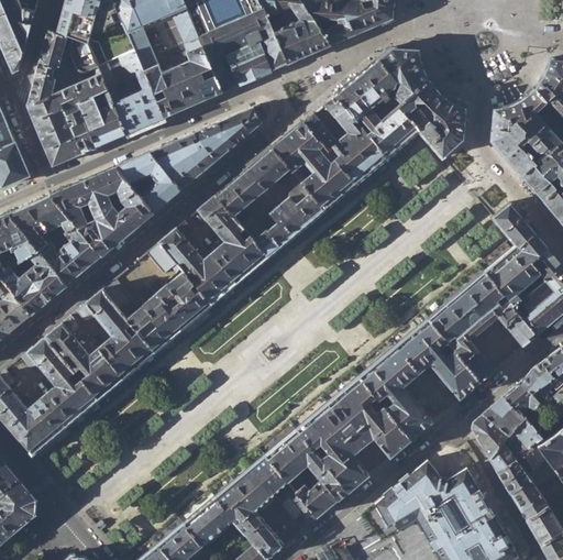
[(19,72),(34,13),(22,10),(18,0),(0,0),(0,46),(12,75),(19,72)]
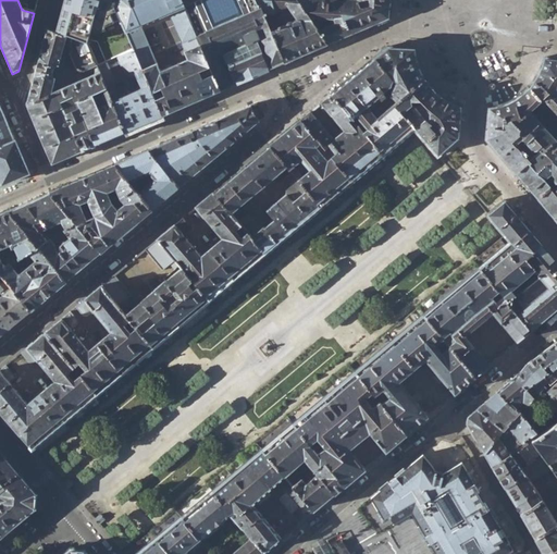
[(34,13),(37,0),(17,0),(22,10),(34,13)]
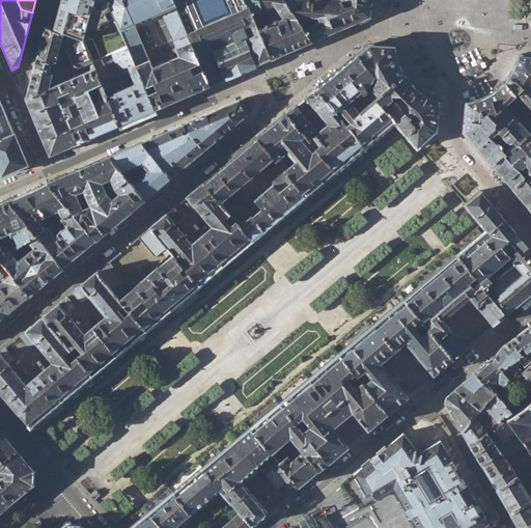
[(62,0),(54,33),(64,35),(68,36),(84,42),(91,65),(92,68),(102,64),(112,60),(129,53),(118,30),(109,6),(110,0),(62,0)]
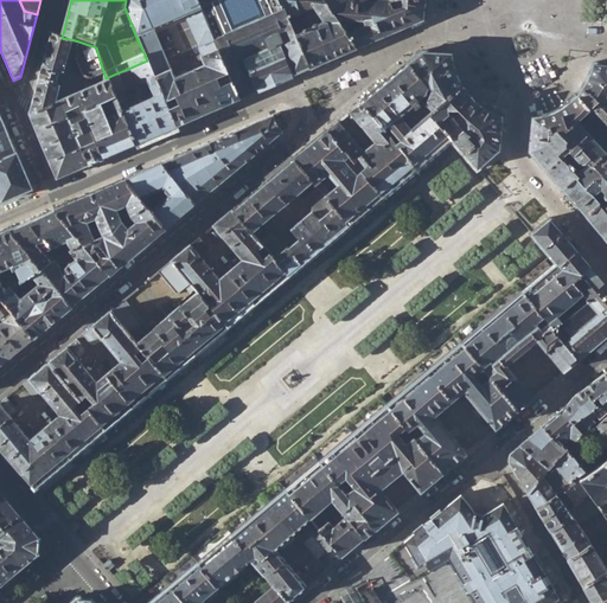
[(181,15),(200,7),(197,0),(126,0),(125,7),(131,23),(135,34),(149,29),(152,29),(181,15)]
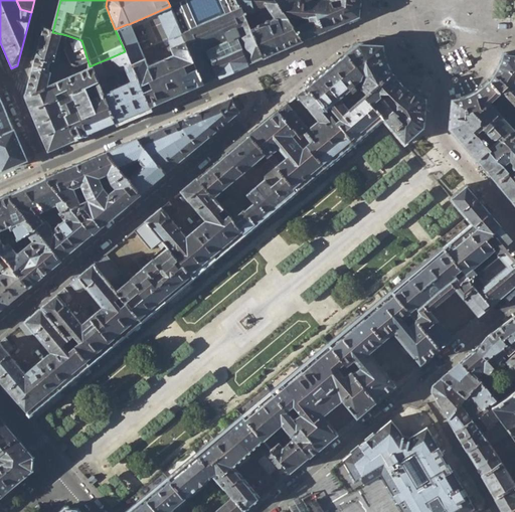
[(226,76),(262,61),(244,21),(253,17),(252,6),(238,5),(236,5),(233,0),(184,0),(170,6),(203,87),(216,80),(226,76)]
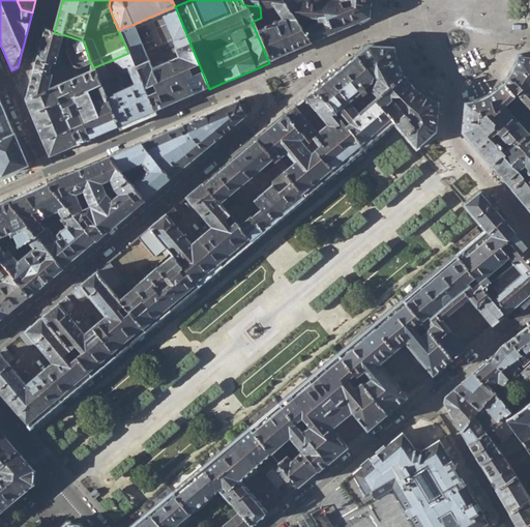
[(270,0),(260,6),(283,7),(310,46),(370,20),(371,0),(270,0)]
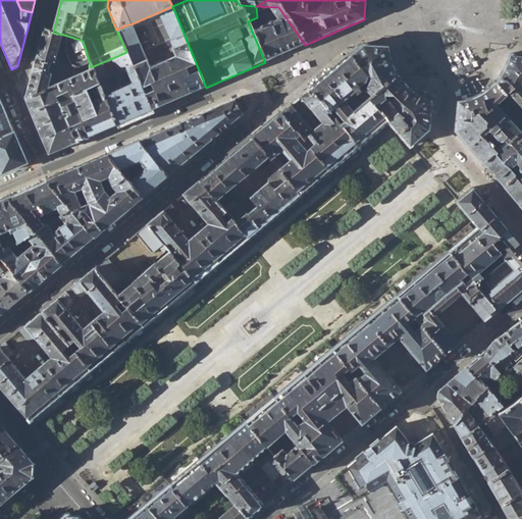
[(189,48),(172,6),(156,13),(169,44),(173,54),(189,48)]
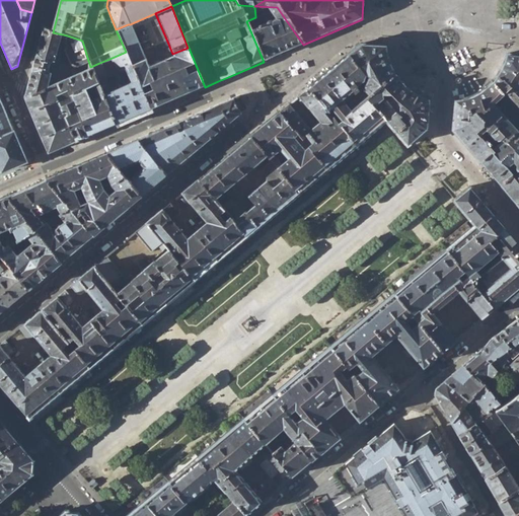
[(264,62),(303,45),(277,7),(254,6),(255,17),(246,21),(264,62)]
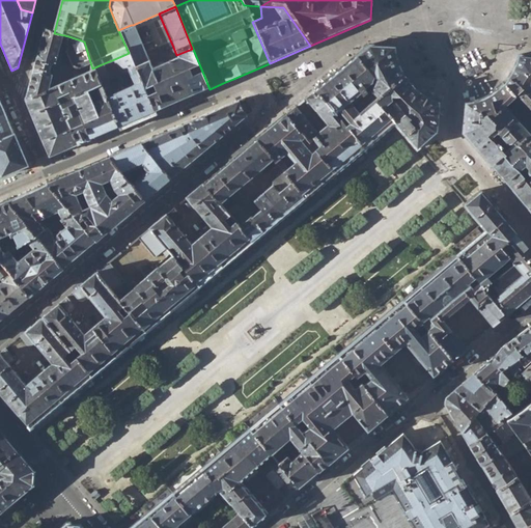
[(131,25),(118,30),(129,53),(136,72),(149,66),(145,56),(133,25),(131,25)]
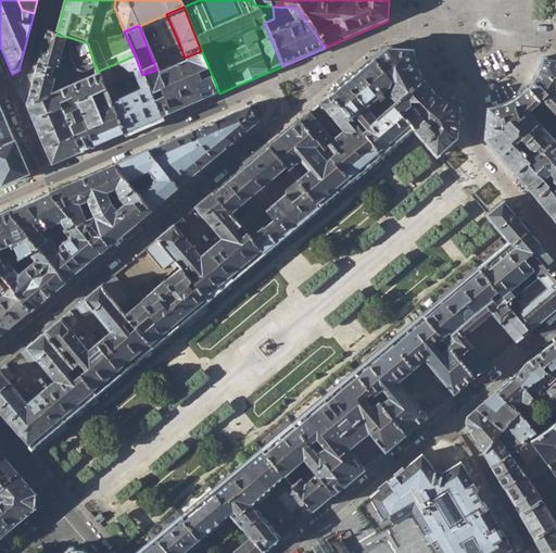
[(26,108),(57,90),(57,82),(54,82),(54,79),(53,78),(53,73),(55,68),(60,66),(67,37),(57,35),(47,33),(26,108)]
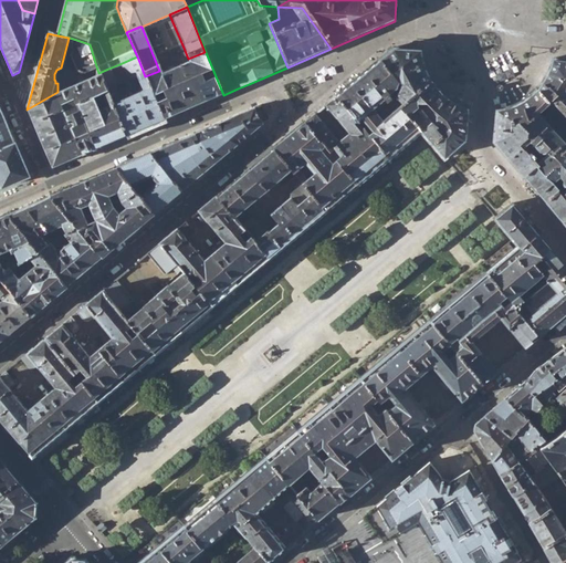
[(90,44),(73,39),(72,42),(73,45),(75,49),(72,51),(72,53),(72,56),(70,59),(66,63),(69,68),(72,70),(75,69),(76,72),(79,71),(80,73),(82,73),(88,70),(90,73),(94,72),(97,70),(90,44)]
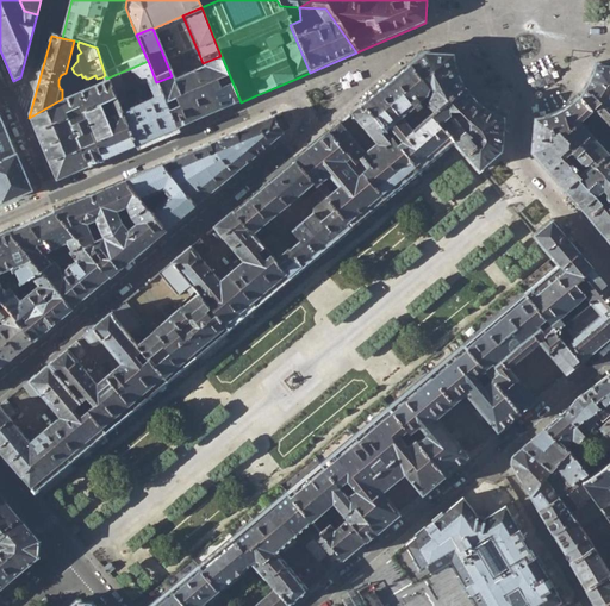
[(564,68),(560,54),(526,64),(531,86),(559,77),(556,70),(564,68)]
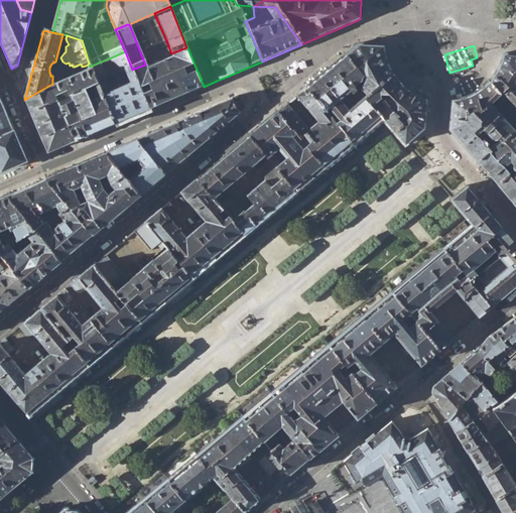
[(356,48),(306,90),(320,107),(325,112),(329,109),(337,119),(333,122),(354,146),(382,122),(363,99),(347,111),(338,101),(361,81),(364,77),(366,78),(364,83),(354,91),(361,90),(365,96),(393,76),(389,68),(388,66),(387,63),(386,62),(386,61),(386,60),(386,59),(385,56),(383,47),(358,46),(356,48)]
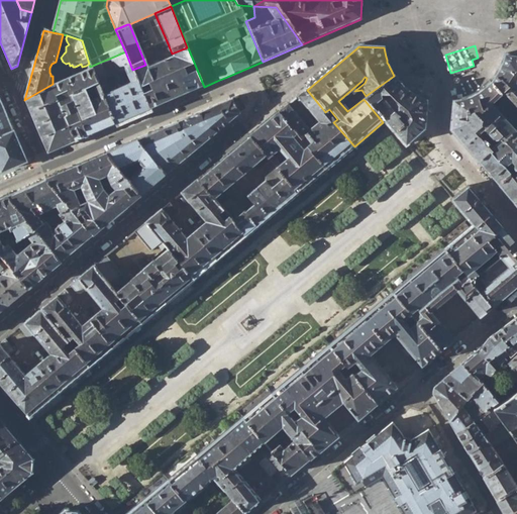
[(149,110),(204,87),(187,47),(172,54),(174,57),(147,68),(145,65),(132,70),(149,110)]
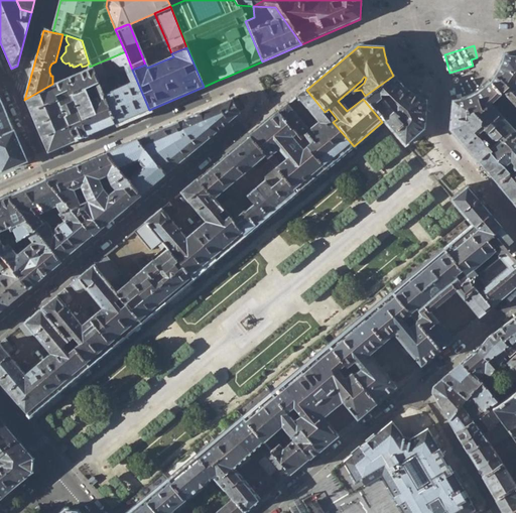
[(132,70),(125,51),(109,58),(111,63),(116,70),(120,75),(132,70)]
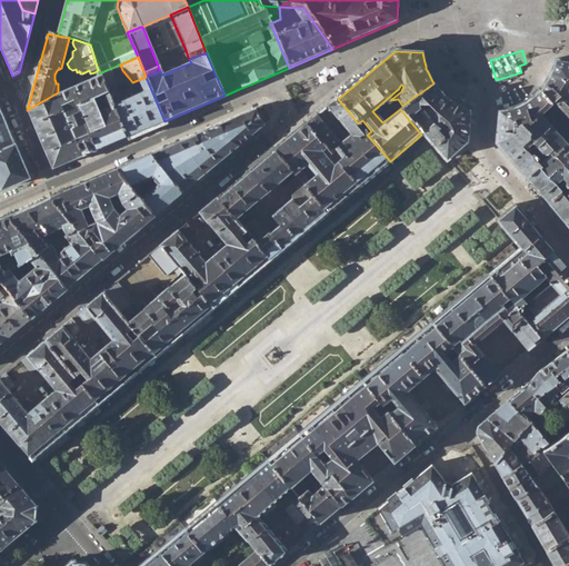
[(545,83),(537,93),(549,108),(551,107),(553,103),(568,119),(568,102),(567,100),(568,96),(568,62),(555,62),(550,75),(545,83)]
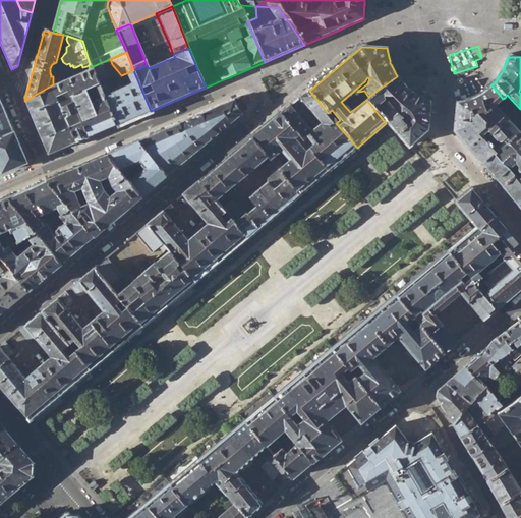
[(98,85),(105,82),(107,81),(100,63),(91,67),(91,68),(98,85)]
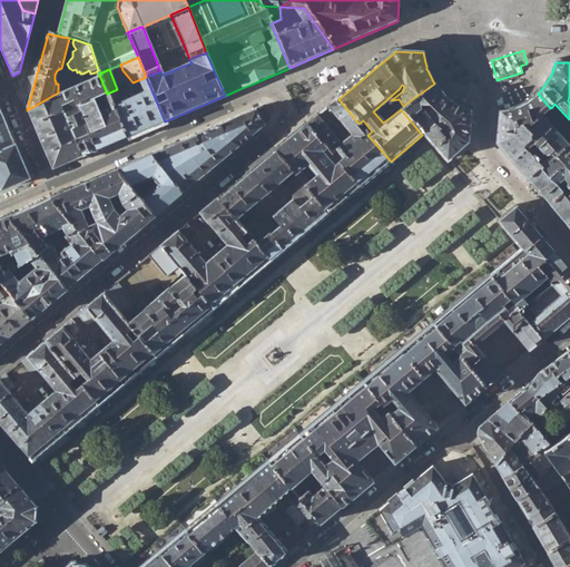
[(27,110),(53,169),(126,138),(107,94),(99,75),(96,77),(58,93),(27,110)]
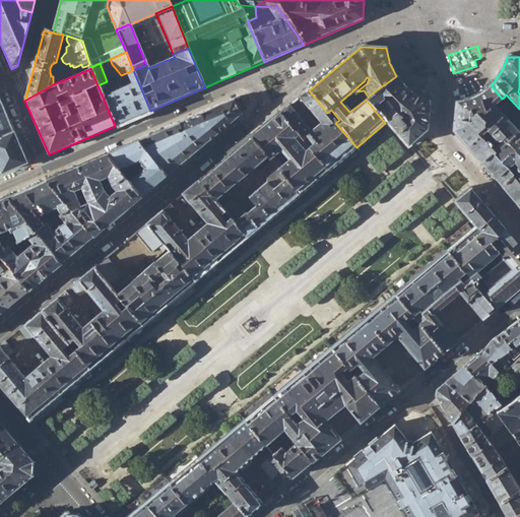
[(115,126),(150,111),(133,70),(121,75),(126,86),(109,94),(105,82),(98,85),(115,126)]
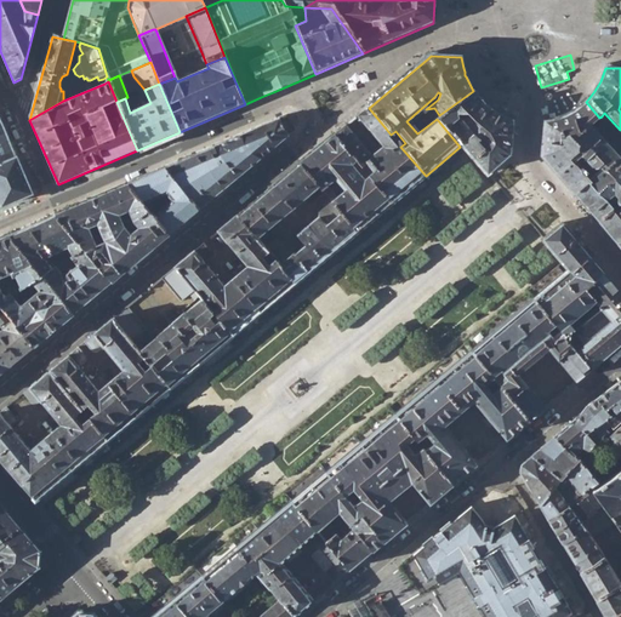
[(473,91),(439,115),(437,119),(460,147),(467,154),(486,177),(511,158),(512,120),(511,119),(510,119),(507,118),(505,118),(503,118),(502,118),(502,116),(500,115),(499,115),(496,114),(493,112),(490,109),(489,108),(485,106),(484,103),(482,102),(480,100),(478,96),(473,91)]
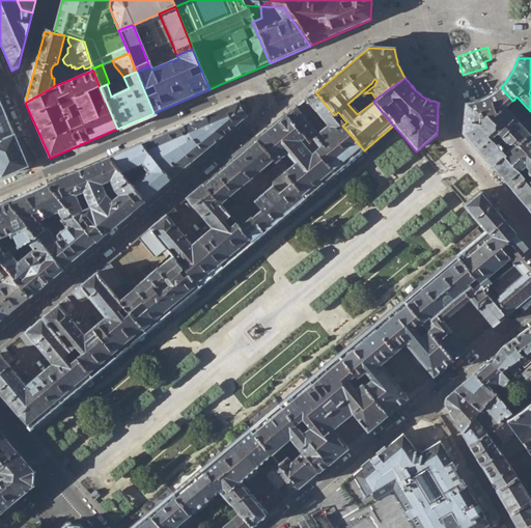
[(486,163),(492,168),(503,158),(487,140),(497,133),(507,145),(512,141),(518,146),(529,136),(504,108),(506,106),(510,103),(512,101),(501,87),(499,89),(497,92),(486,99),(474,104),(466,106),(463,136),(485,164),(486,163)]
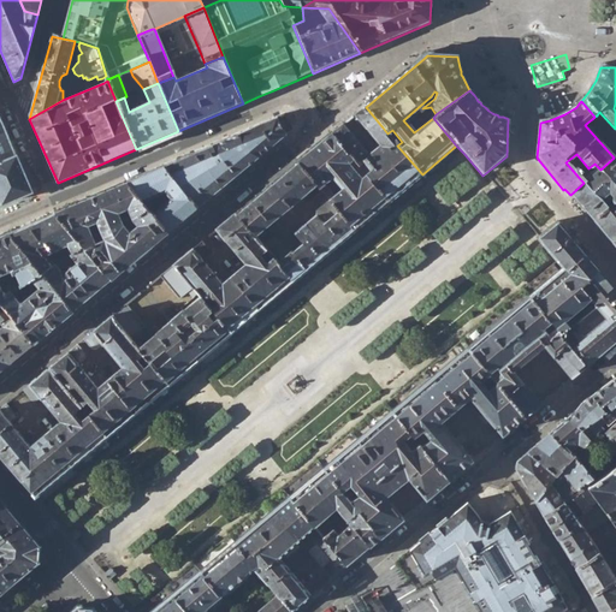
[(342,126),(331,136),(353,162),(357,168),(362,165),(368,172),(365,176),(388,203),(422,174),(397,146),(392,140),(389,142),(379,130),(383,128),(366,107),(355,116),(361,123),(380,147),(368,158),(342,126)]
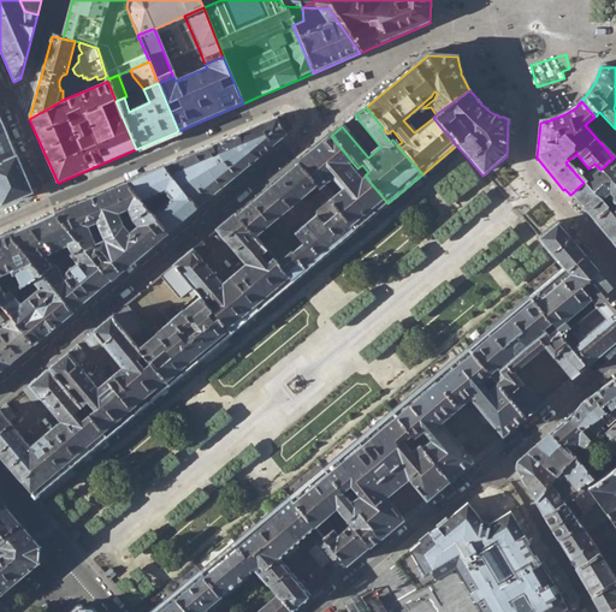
[(0,205),(1,207),(34,194),(0,117),(0,205)]
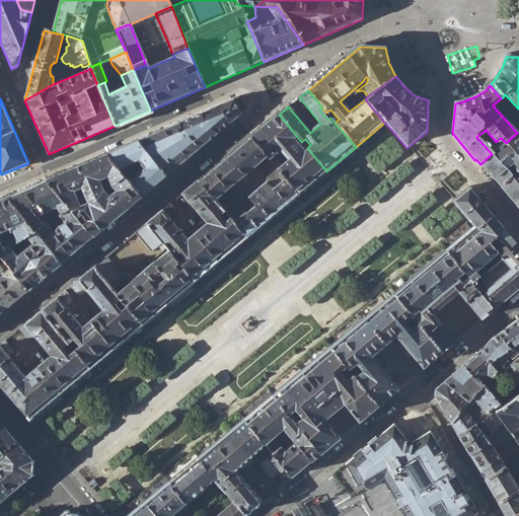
[(239,98),(178,125),(198,150),(245,111),(239,98)]
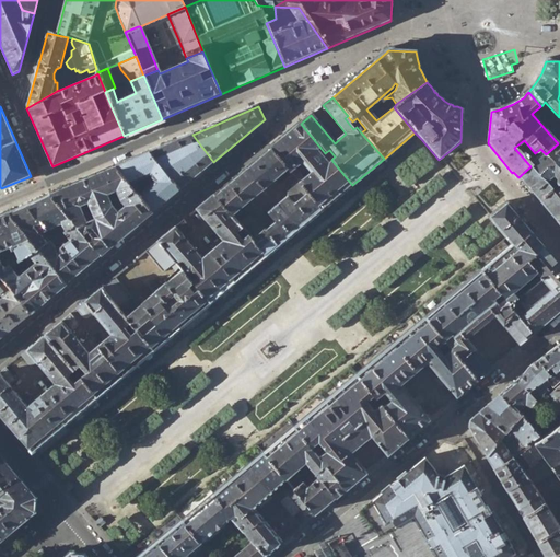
[(348,116),(345,118),(353,129),(357,127),(352,122),(348,116)]
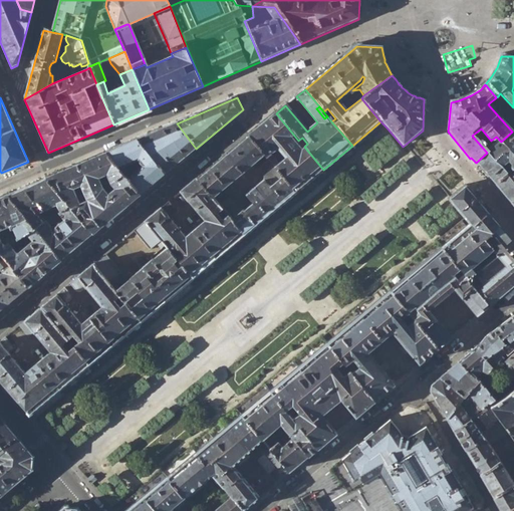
[(276,113),(248,137),(264,157),(267,160),(271,156),(277,152),(285,161),(279,166),(275,170),(294,194),(323,170),(304,147),(301,150),(290,138),(294,136),(276,113)]
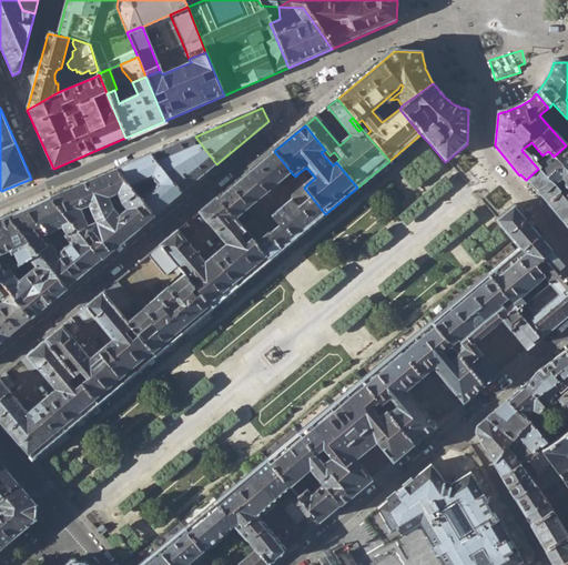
[(195,137),(151,155),(181,194),(216,164),(195,137)]
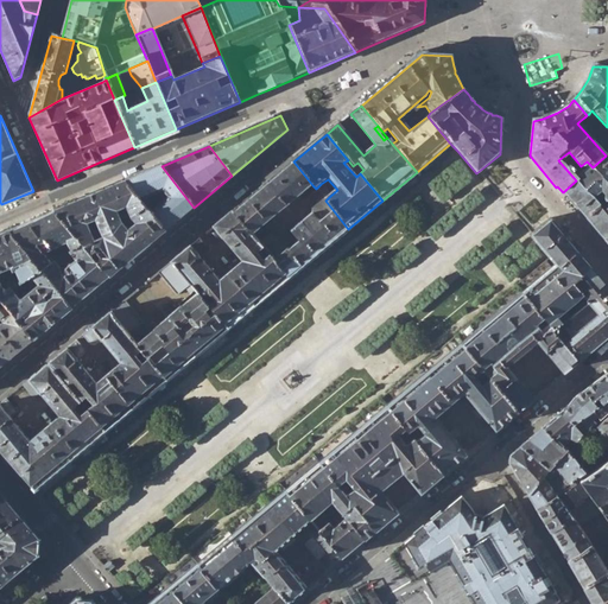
[(581,166),(569,152),(558,160),(576,180),(586,172),(581,166)]
